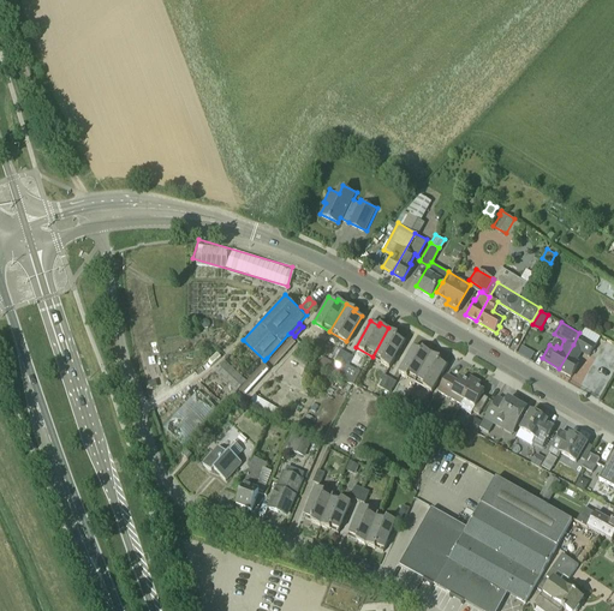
[(388,328),(373,357),(388,365),(404,340),(397,336),(398,333),(388,328)]
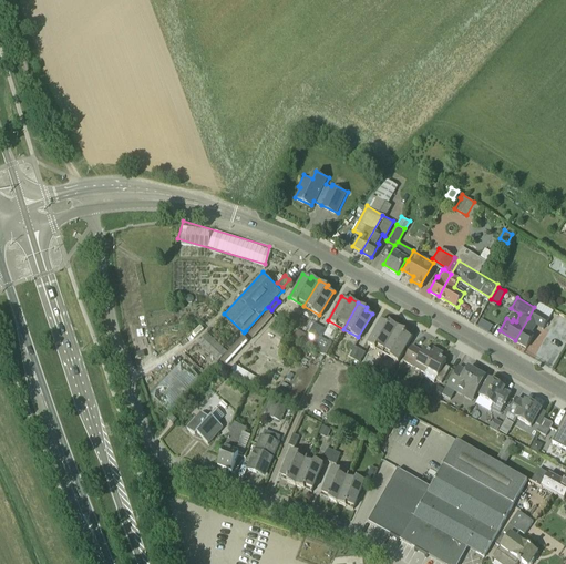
[(542,326),(548,316),(534,307),(528,318),(515,340),(525,346),(534,331),(532,330),(536,322),(542,326)]
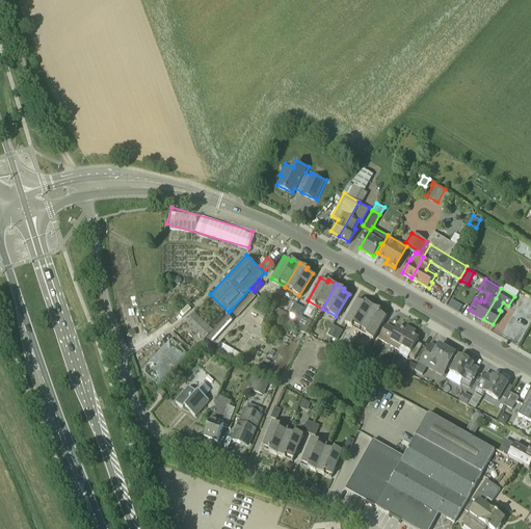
[(250,290),(232,311),(237,315),(256,295),(250,290)]
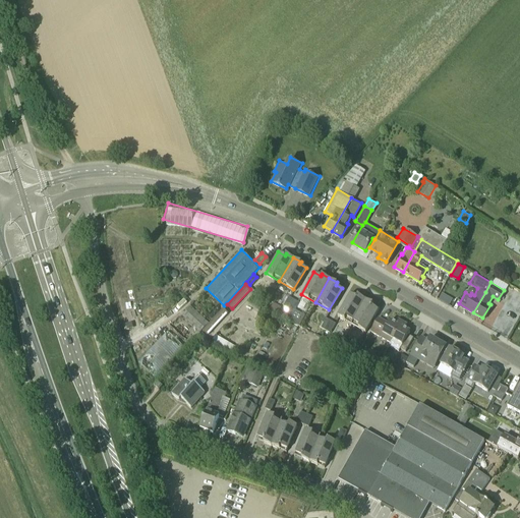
[(337,314),(338,314),(350,323),(364,298),(357,294),(356,296),(350,293),(337,314)]
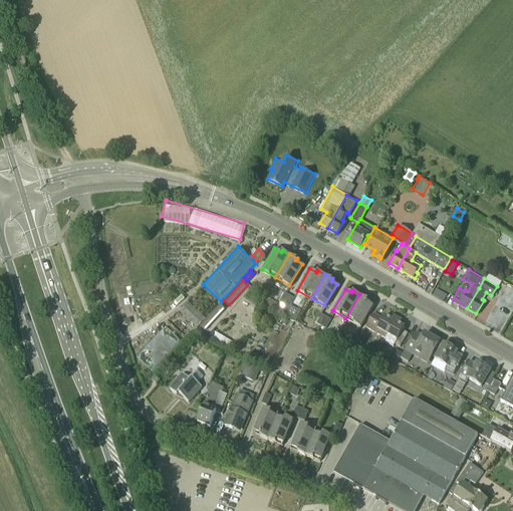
[(284,291),(279,300),(284,303),(289,294),(284,291)]
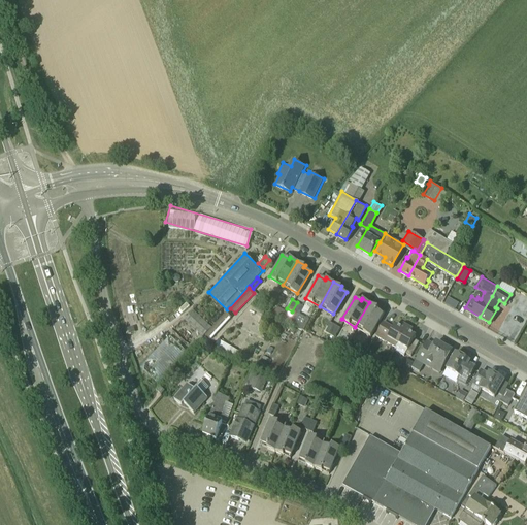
[(297,302),(292,312),(287,321),(302,329),(308,318),(299,313),(303,305),(297,302)]
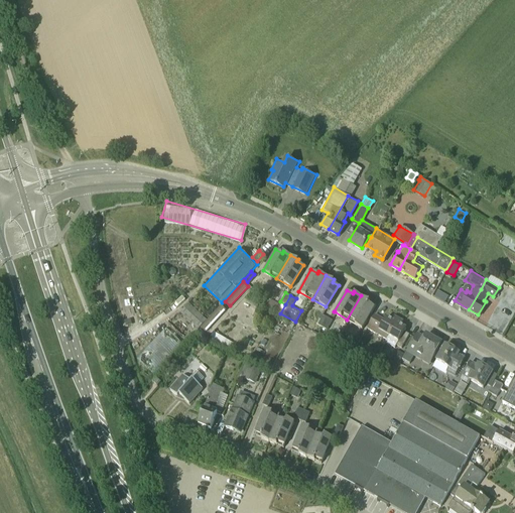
[(361,295),(347,319),(362,328),(374,305),(368,302),(369,300),(361,295)]
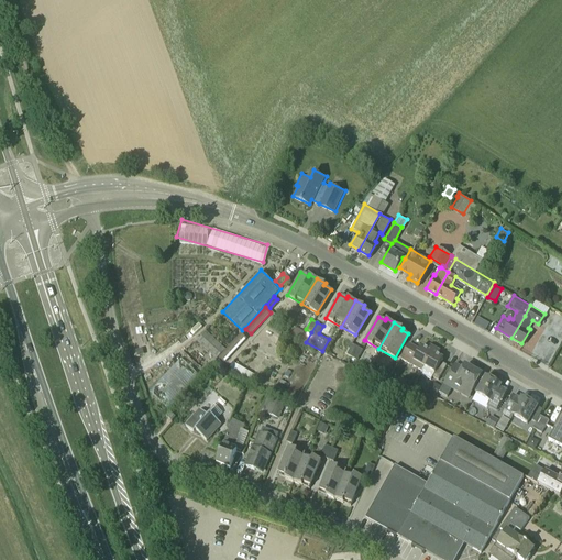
[(302,330),(295,325),(290,332),(299,337),(302,330)]
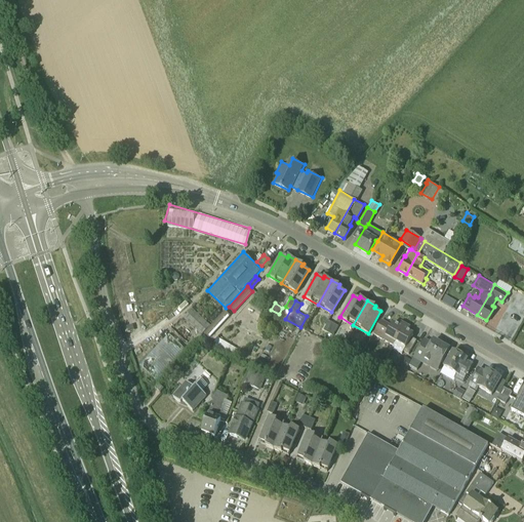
[(192,307),(183,316),(200,333),(209,323),(192,307)]
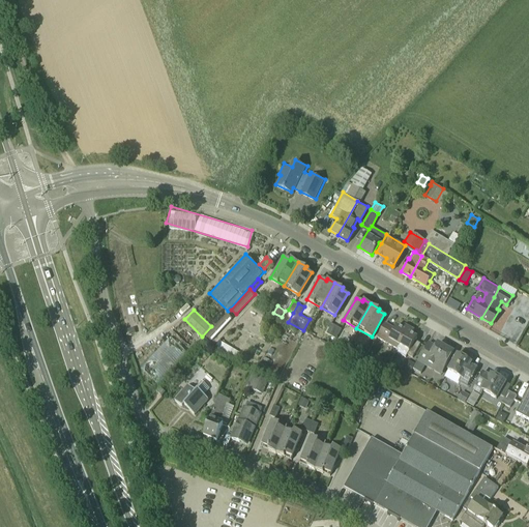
[(210,339),(231,317),(226,312),(205,333),(210,339)]
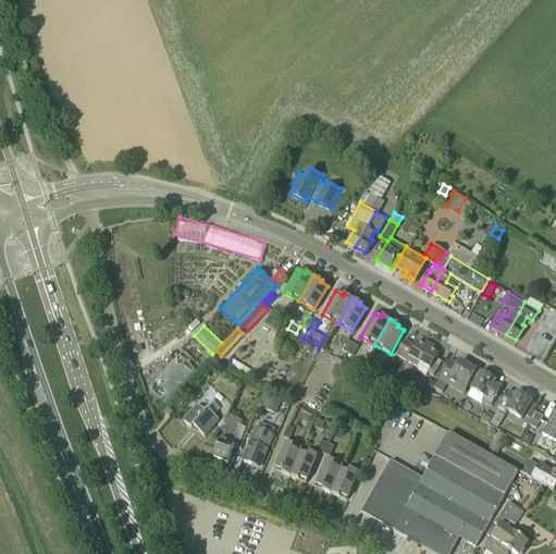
[(341,347),(346,351),(351,341),(346,337),(341,347)]
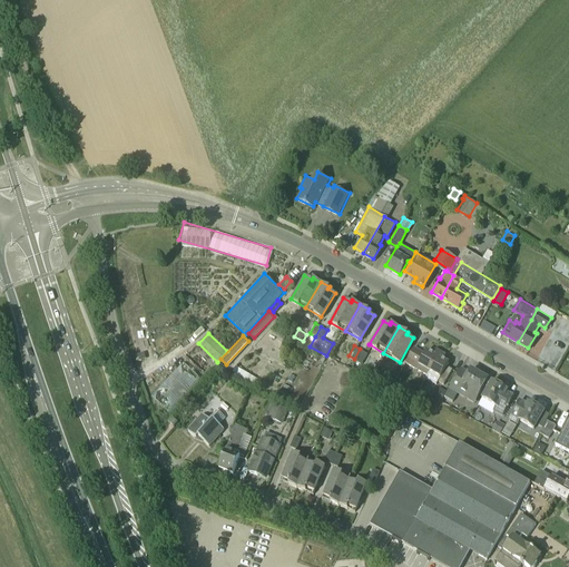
[(404,361),(427,372),(439,350),(434,348),(432,352),(427,349),(424,352),(413,345),(404,361)]
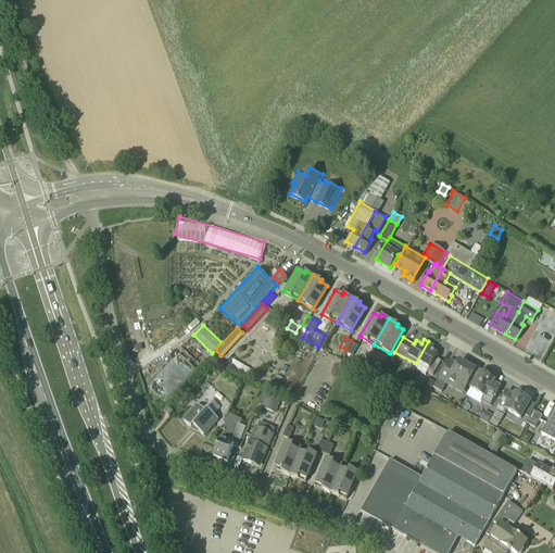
[(351,340),(345,350),(351,353),(357,343),(351,340)]
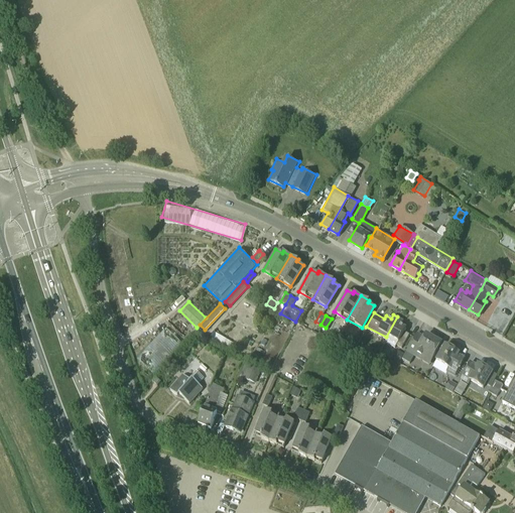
[(397,316),(386,337),(384,341),(394,347),(395,344),(401,347),(406,337),(401,334),(405,327),(400,324),(402,319),(397,316)]
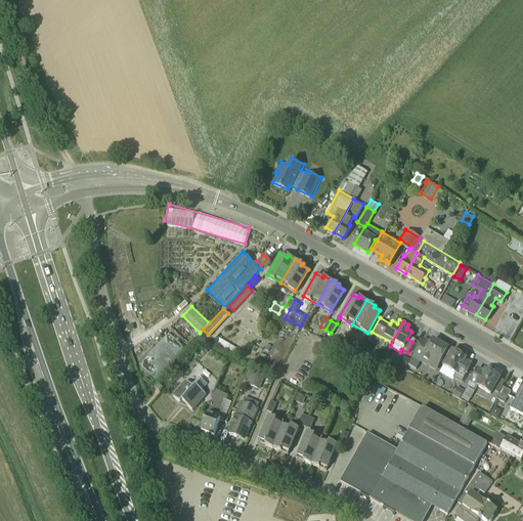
[(154,378),(183,346),(167,331),(137,362),(154,378)]
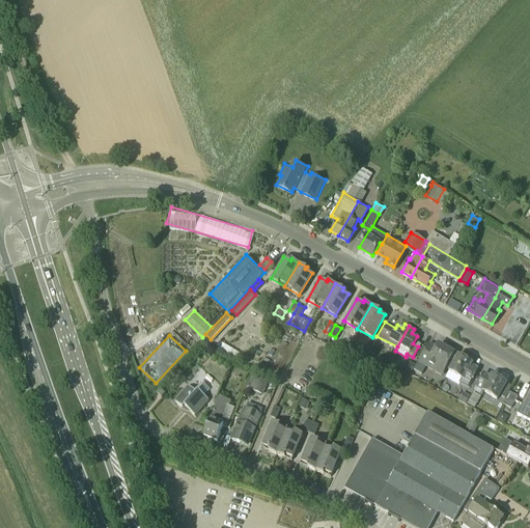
[(430,338),(417,360),(441,373),(453,352),(430,338)]
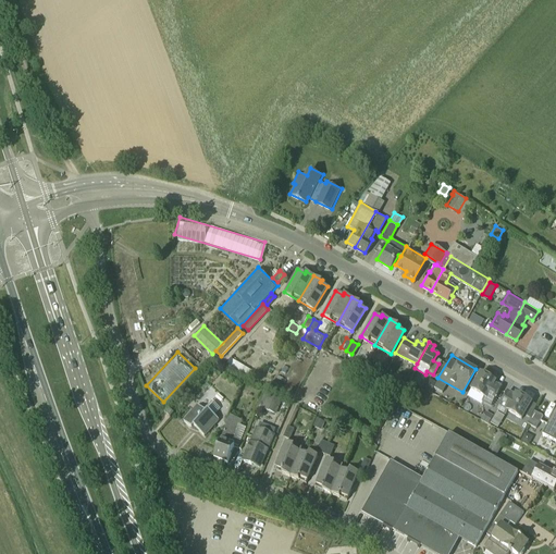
[(378,369),(384,372),(390,362),(383,359),(378,369)]
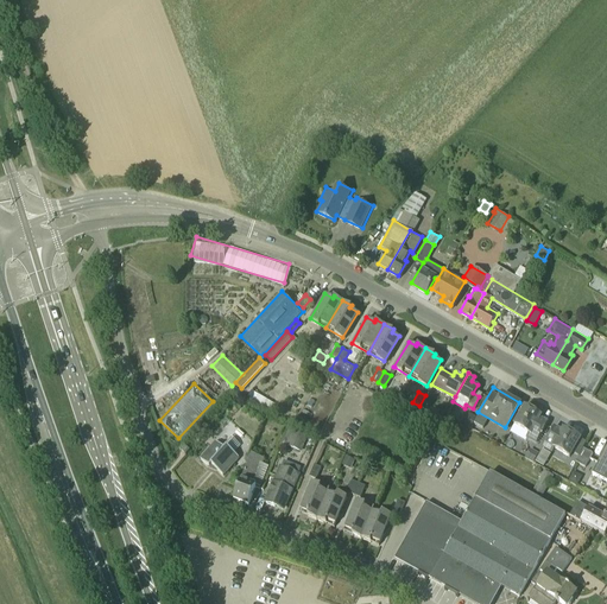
[(408,409),(415,413),(419,406),(412,402),(408,409)]
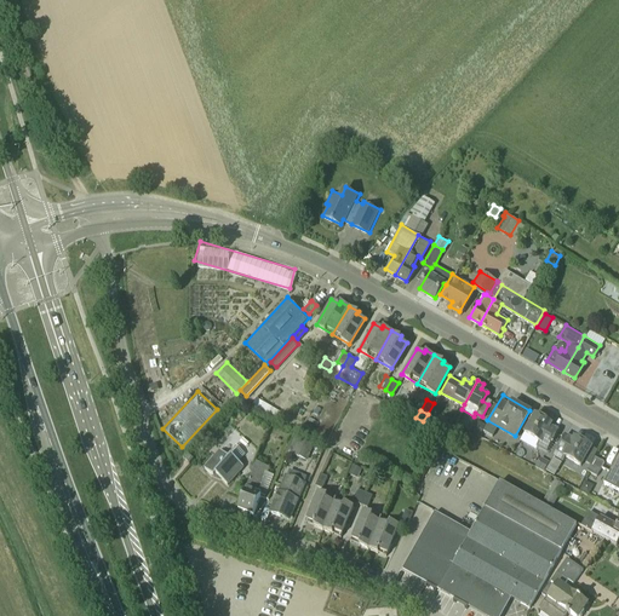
[(534,413),(523,431),(539,439),(537,444),(545,449),(557,430),(549,425),(550,421),(534,413)]
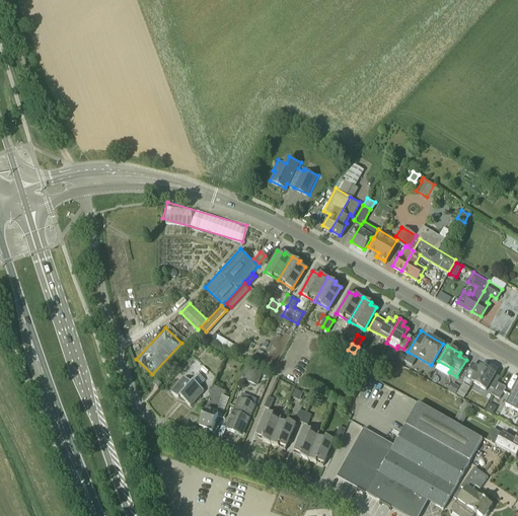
[(399,351),(394,360),(400,364),(405,354),(399,351)]
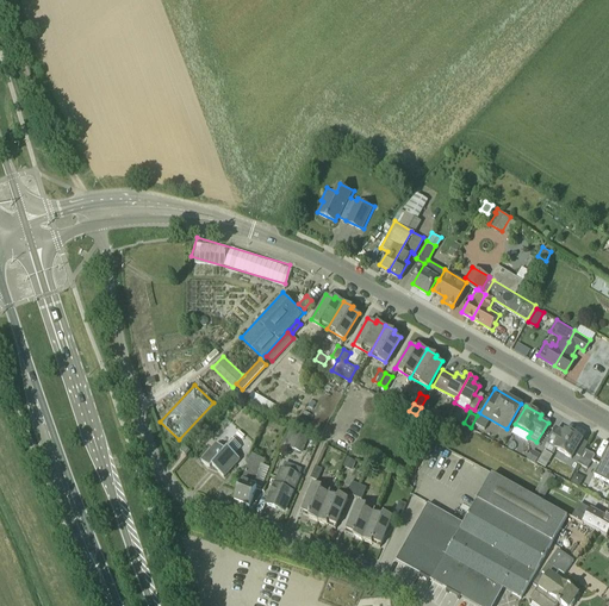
[(554,426),(544,445),(552,450),(554,447),(570,456),(580,438),(565,429),(563,431),(554,426)]
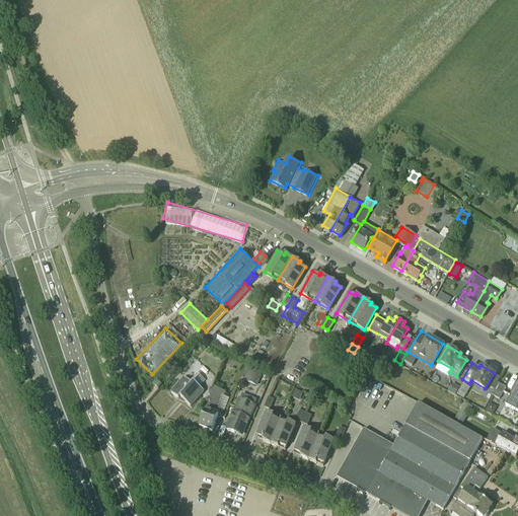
[(263,372),(250,366),(244,379),(257,384),(263,372)]
